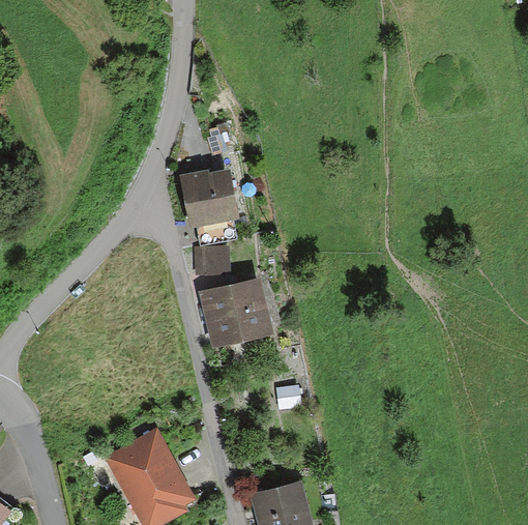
[(207,169),(178,174),(189,227),(239,216),(229,167),(208,171),(207,169)]
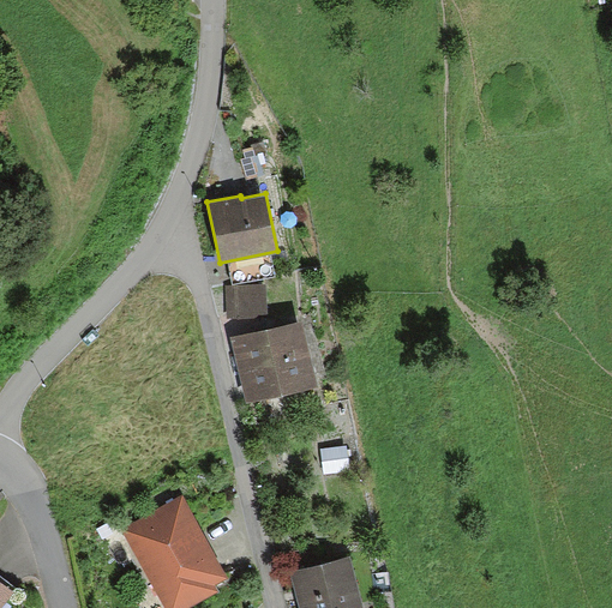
[(238,287),(239,324),(268,323),(267,286),(238,287)]
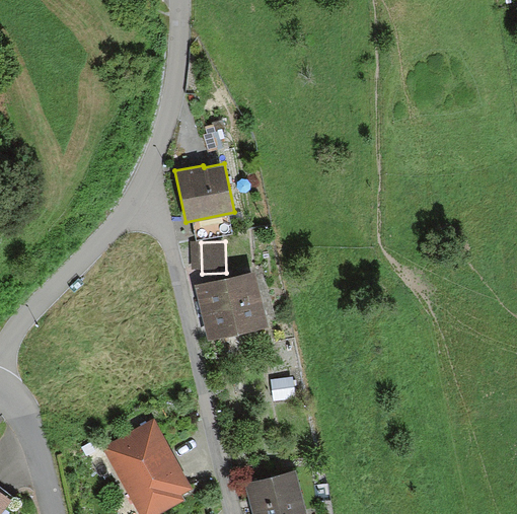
[(253,271),(193,286),(207,341),(268,324),(253,271)]
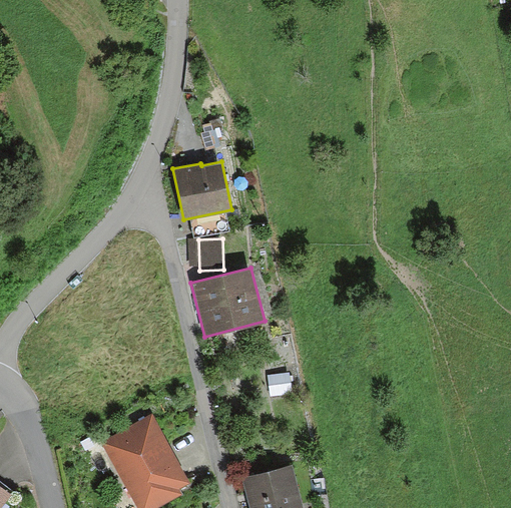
[(150,415),(98,444),(134,507),(156,507),(181,494),(178,489),(189,482),(150,415)]
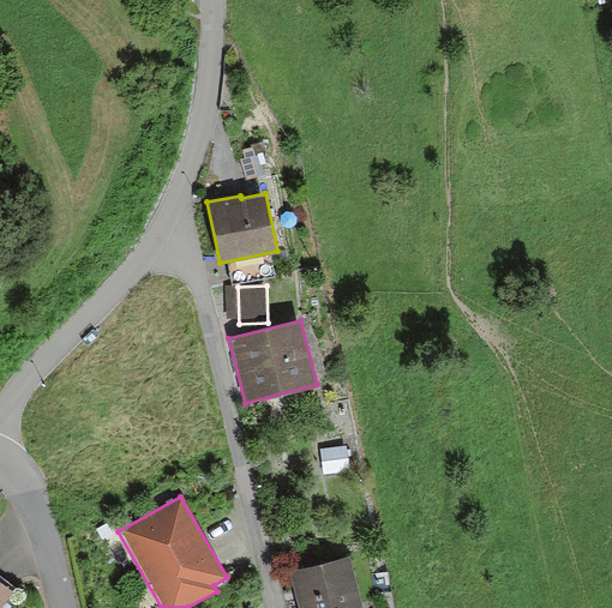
[(354,607),(340,554),(285,570),(294,607),(354,607)]
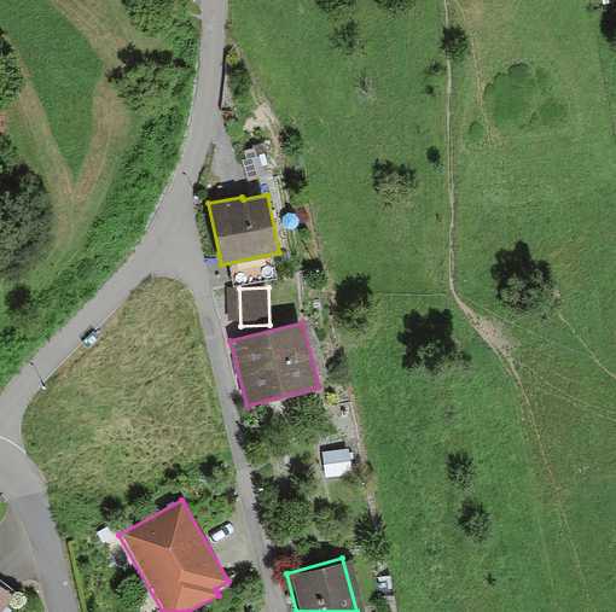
All buildings are outlined.
